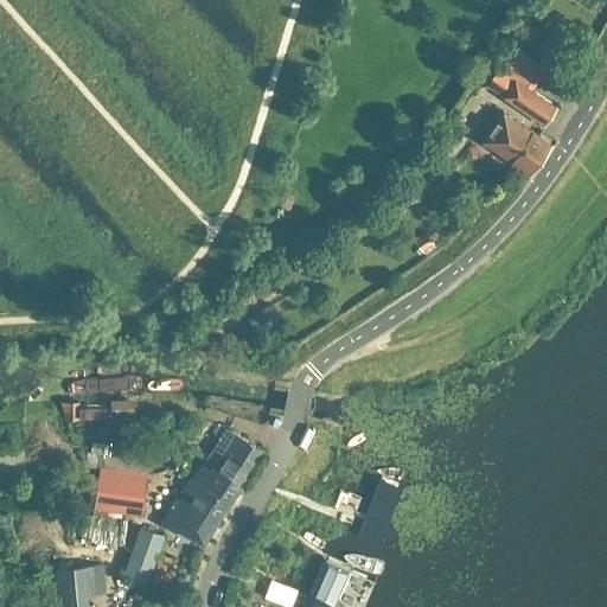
[(532,93),(547,70),(518,51),(493,89),(504,97),(543,125),(555,108),(532,93)]
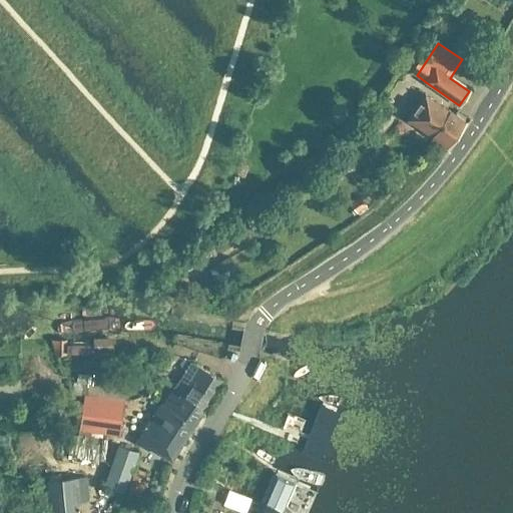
[(465,121),(426,94),(425,93),(407,119),(408,120),(408,119),(447,146),(465,121)]
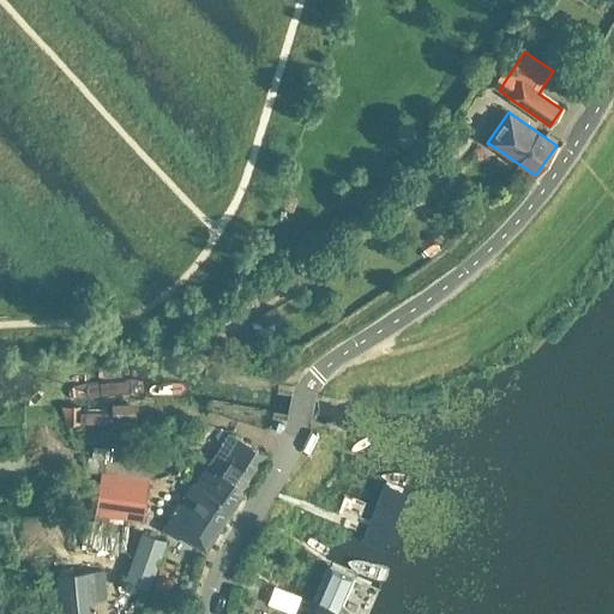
[(432,238),(420,246),(428,257),(440,248),(432,238)]
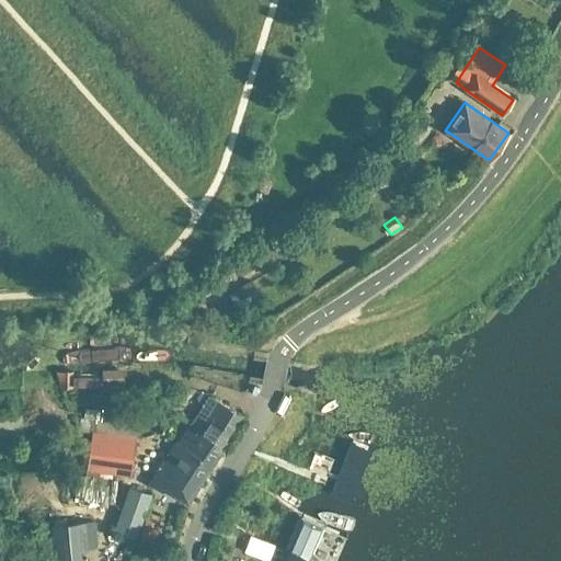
[(239,312),(262,299),(251,281),(228,294),(239,312)]
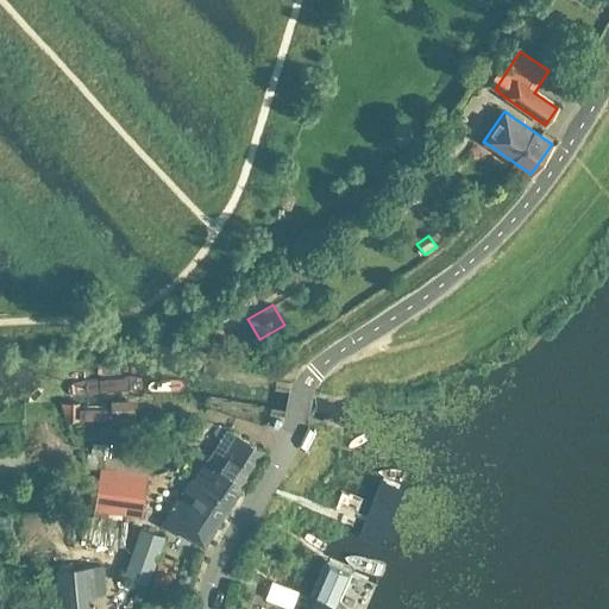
[(111,400),(111,424),(136,424),(136,400),(111,400)]
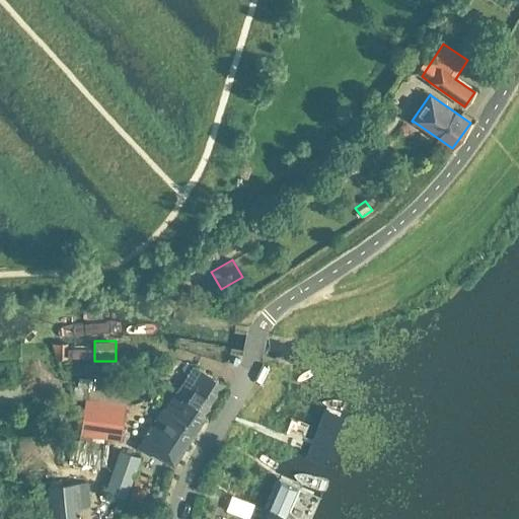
[(66,346),(51,346),(55,361),(67,361),(66,346)]
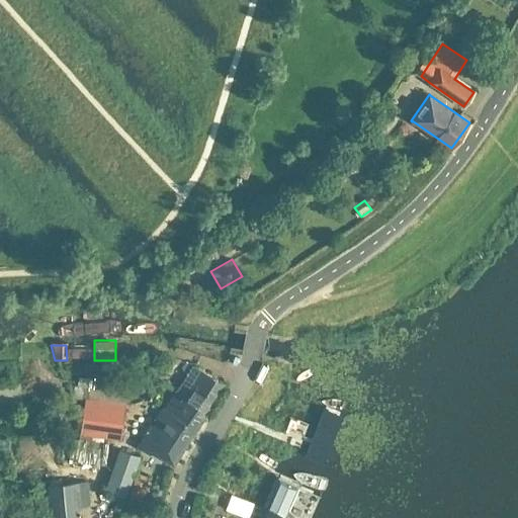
[(68,347),(67,358),(91,358),(91,348),(68,347)]
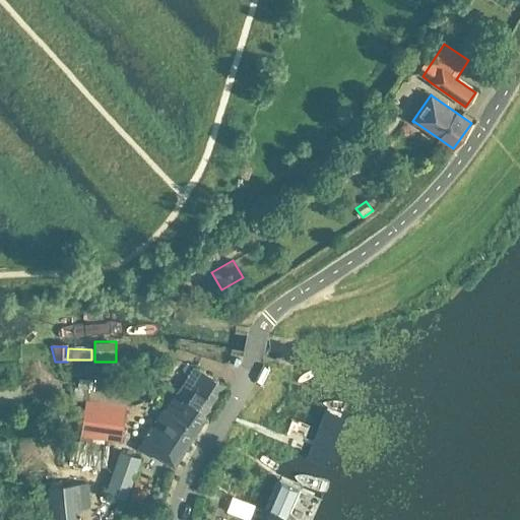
[(203,418),(224,385),(194,368),(169,406),(199,426),(204,418),(203,418)]
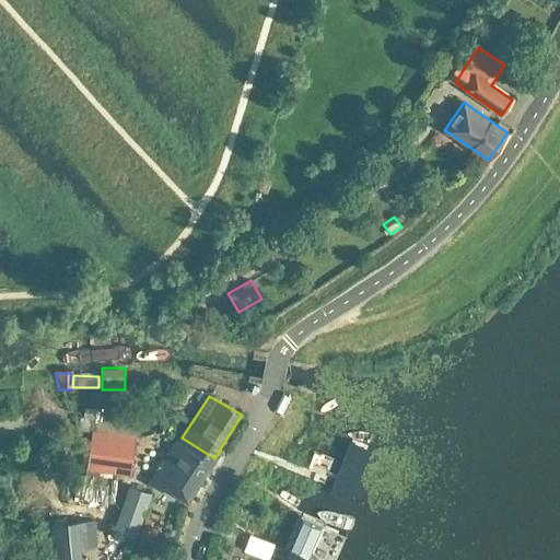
[(130,477),(136,440),(140,413),(131,412),(131,410),(107,407),(107,409),(98,408),(98,410),(82,408),(79,430),(92,432),(81,500),(107,503),(112,474),(130,477)]
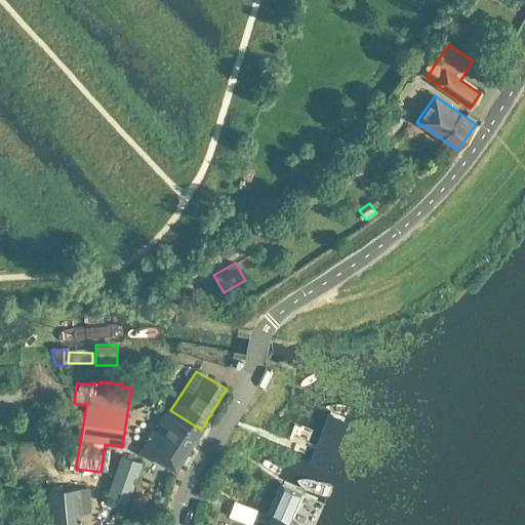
[(175,471),(201,430),(170,410),(167,415),(165,414),(140,453),(153,461),(154,458),(175,471)]
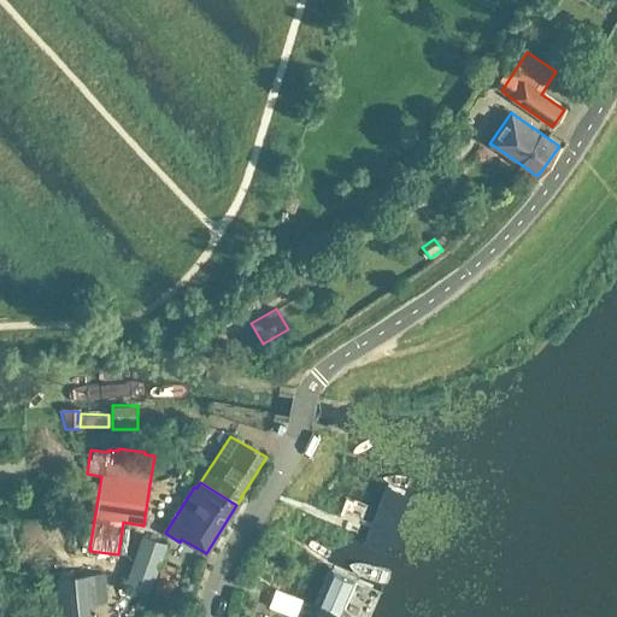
[(383,553),(407,495),(387,487),(362,545),(383,553)]
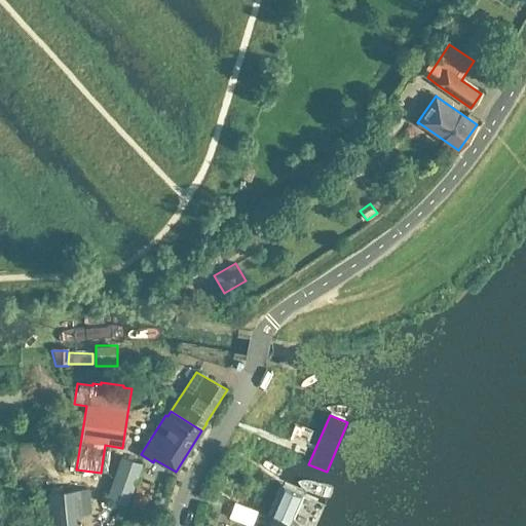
[(121,456),(106,498),(127,505),(142,463),(121,456)]
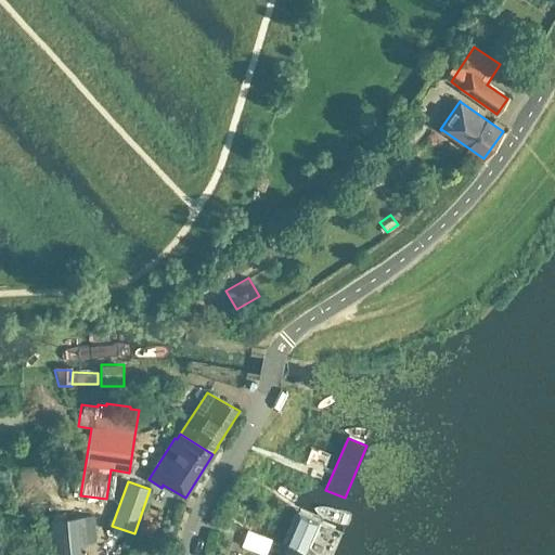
[(310,554),(325,519),(306,511),(287,554),(310,554)]
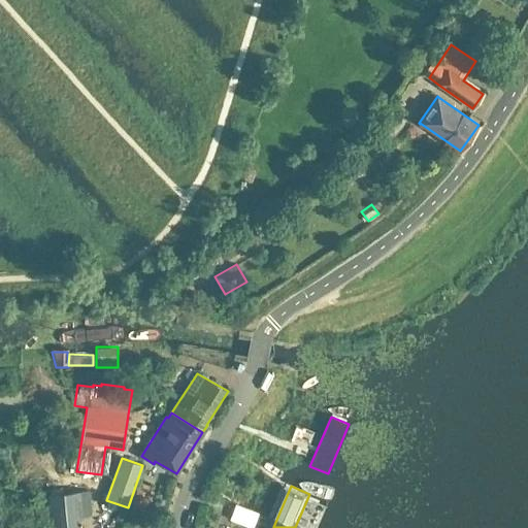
[(47,501),(48,522),(73,520),(72,499),(47,501)]
